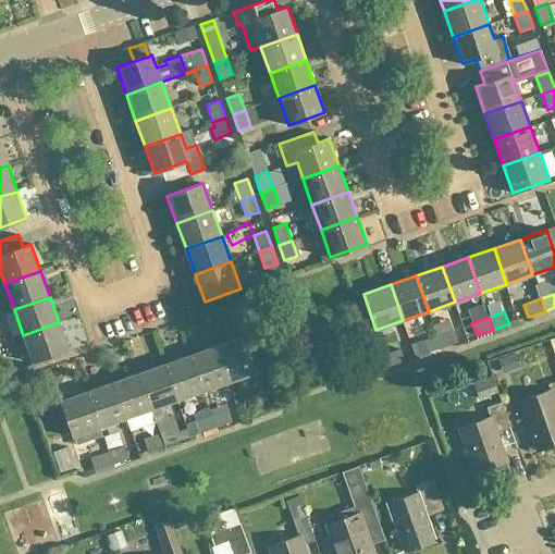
[(59,322),(23,335),(33,362),(69,349),(59,322)]
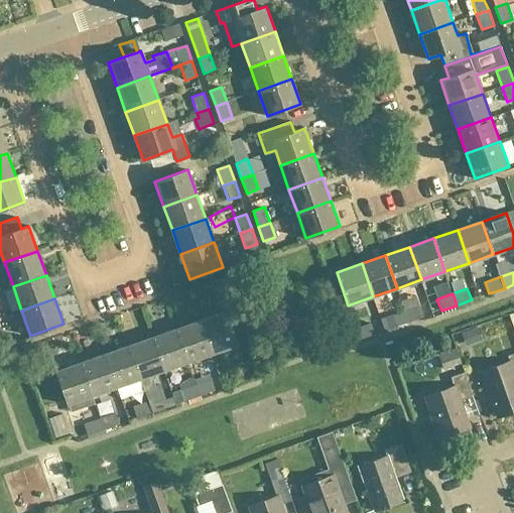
[(419,304),(405,309),(409,323),(424,317),(419,304)]
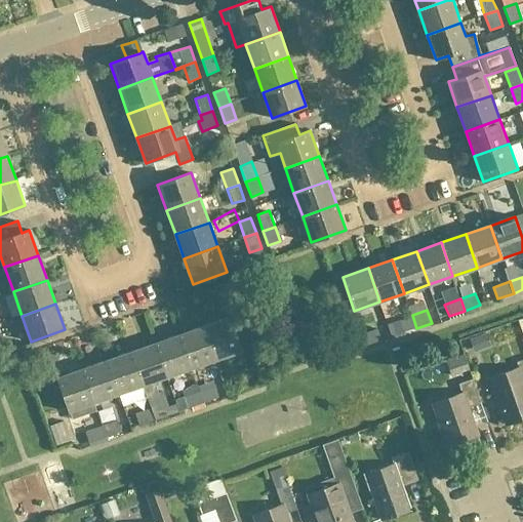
[(416,328),(412,315),(396,321),(400,333),(416,328)]
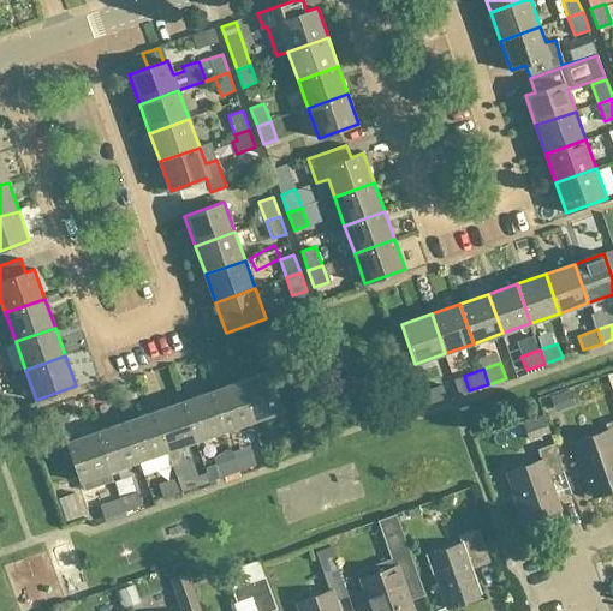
[(269,371),(239,382),(254,421),(284,411),(269,371)]
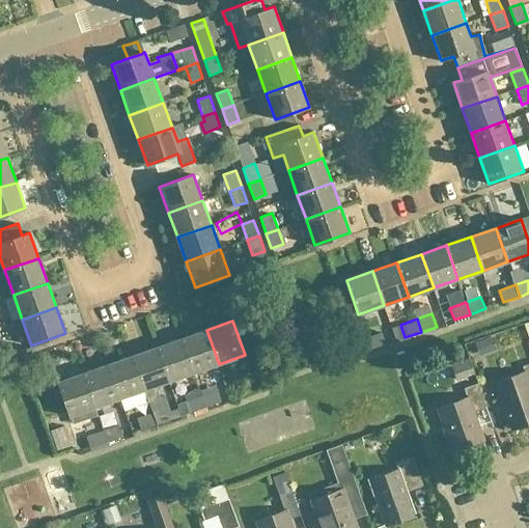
[(219,364),(206,330),(182,338),(194,372),(219,364)]
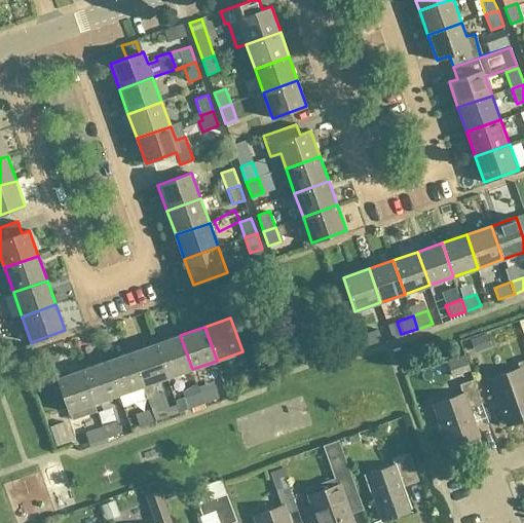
[(378,329),(362,334),(366,346),(382,340),(378,329)]
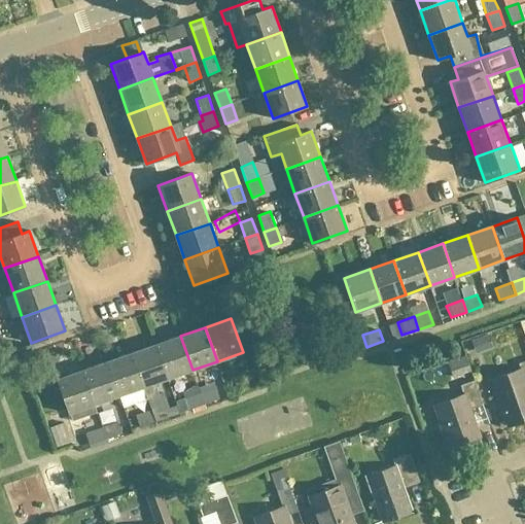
[(494,346),(490,335),(478,339),(482,350),(494,346)]
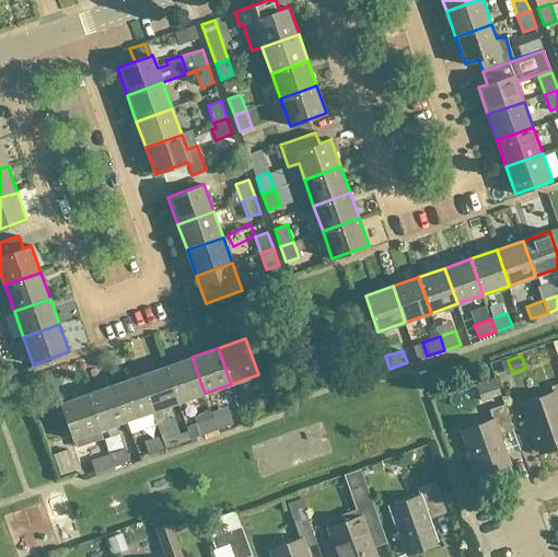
[(205,393),(192,357),(166,366),(179,403),(205,393)]
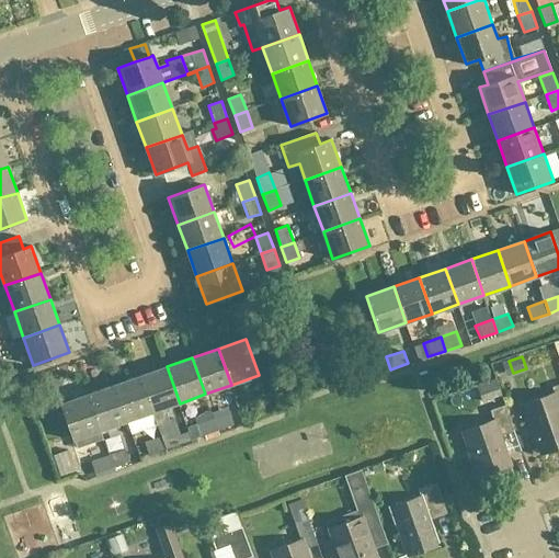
[(167,366),(140,376),(153,412),(180,403),(167,366)]
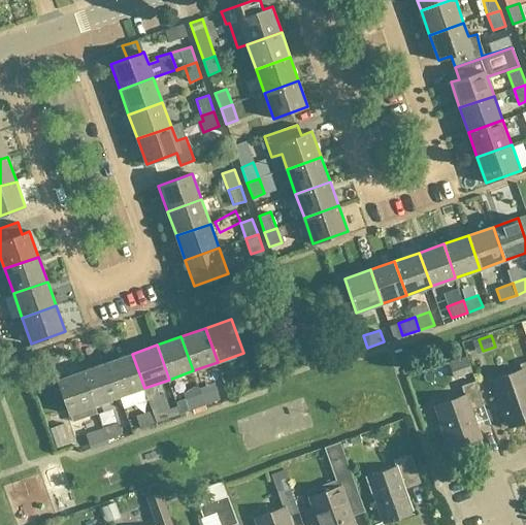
[(277,363),(290,360),(286,346),(274,349),(277,363)]
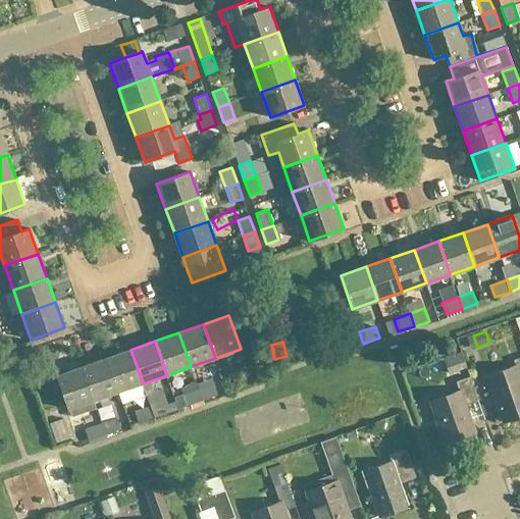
[(131,350),(106,358),(118,393),(143,383),(131,350)]
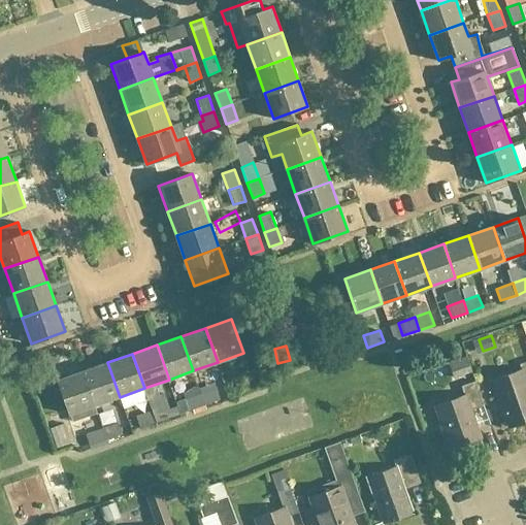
[(120,397),(107,362),(83,371),(95,405),(120,397)]
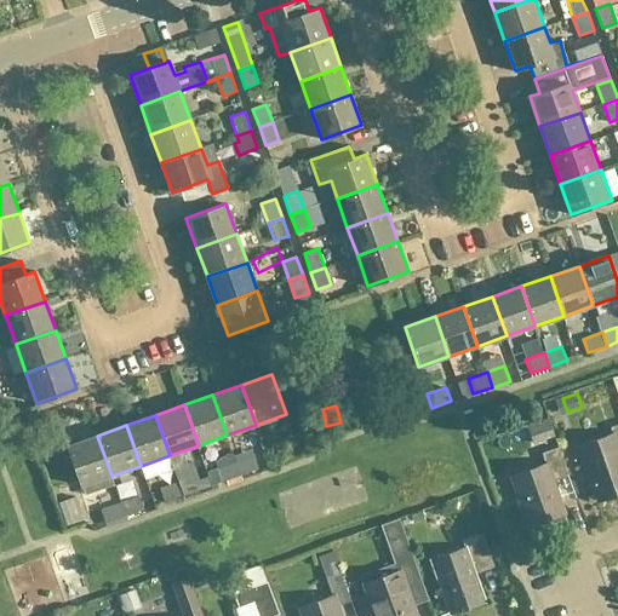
[(614,435),(581,447),(600,501),(617,494),(617,425),(612,427),(614,435)]
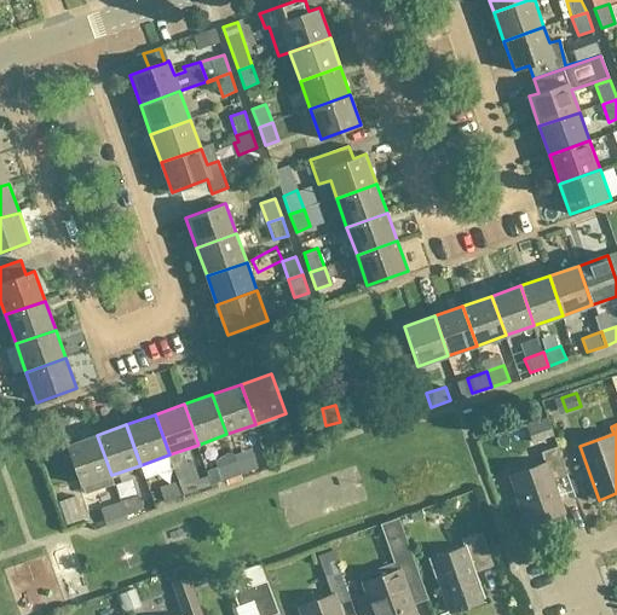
[(111,475),(97,435),(68,446),(82,486),(84,486),(86,494),(115,485),(111,475)]
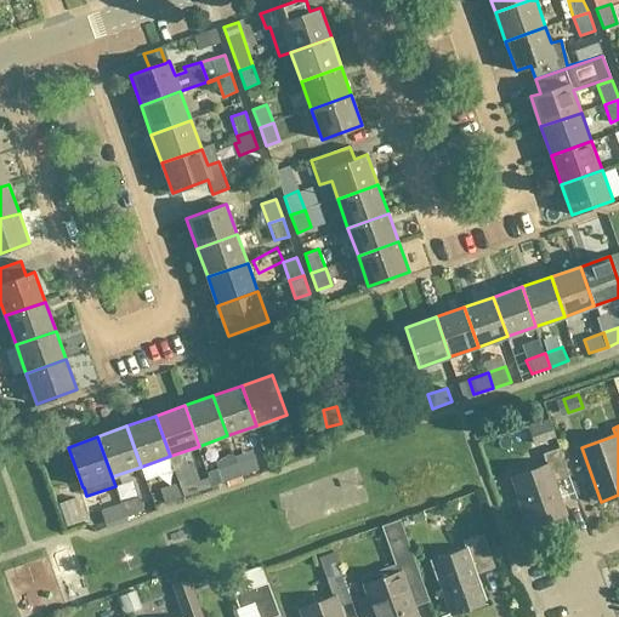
[(295,440),(276,449),(282,462),(300,455),(295,440)]
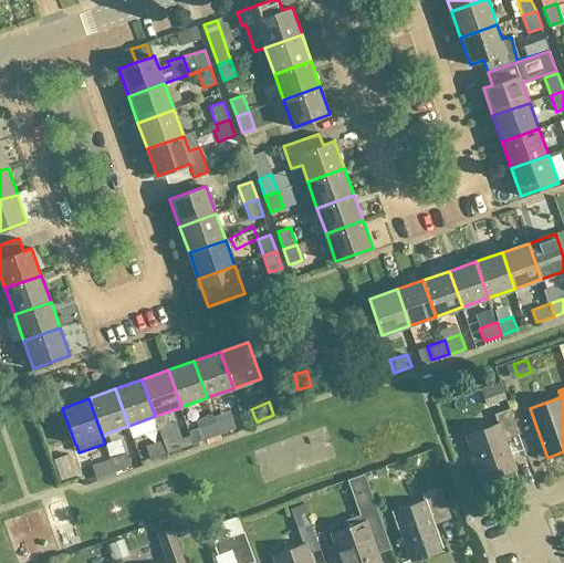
[(500,424),(468,435),(483,480),(515,469),(505,438),(520,434),(511,408),(497,414),(500,424)]
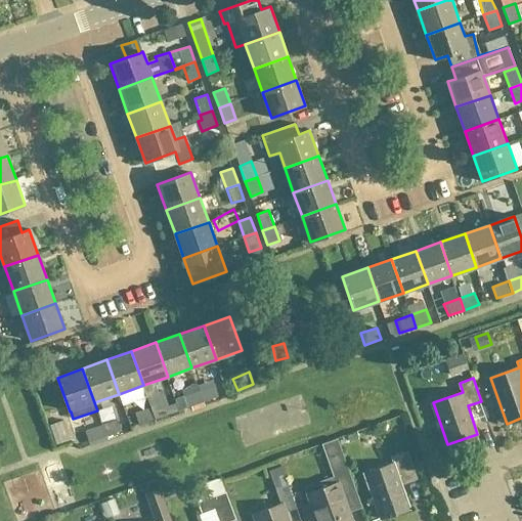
[(200,390),(204,401),(218,396),(214,385),(200,390)]
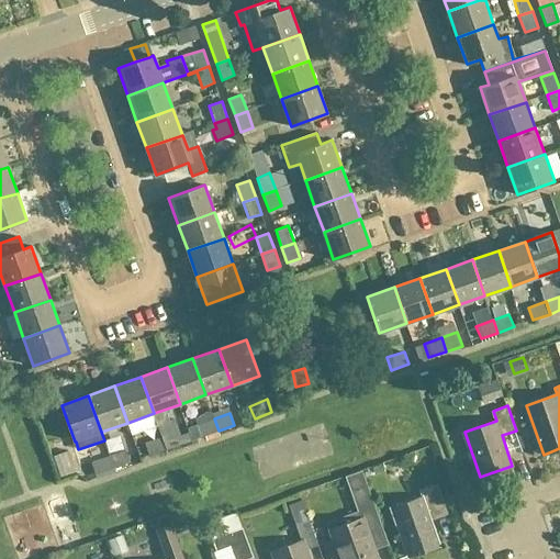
[(219,431),(214,418),(197,424),(201,437),(219,431)]
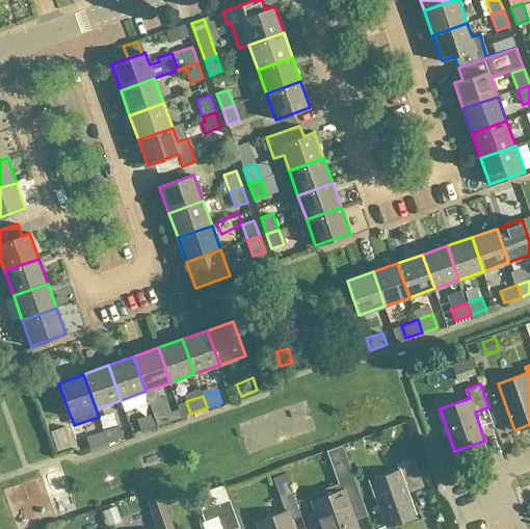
[(157,425),(153,413),(136,419),(140,431),(157,425)]
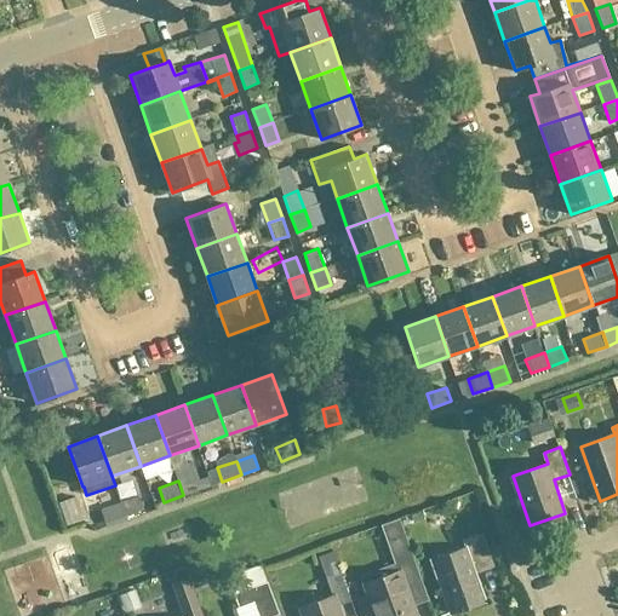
[(81,491),(67,494),(70,519),(86,516),(81,491)]
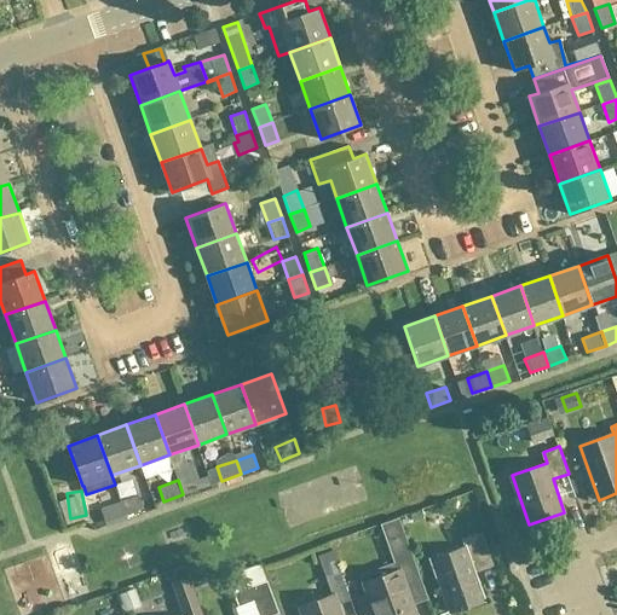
[(121,500),(126,515),(143,509),(138,494),(121,500)]
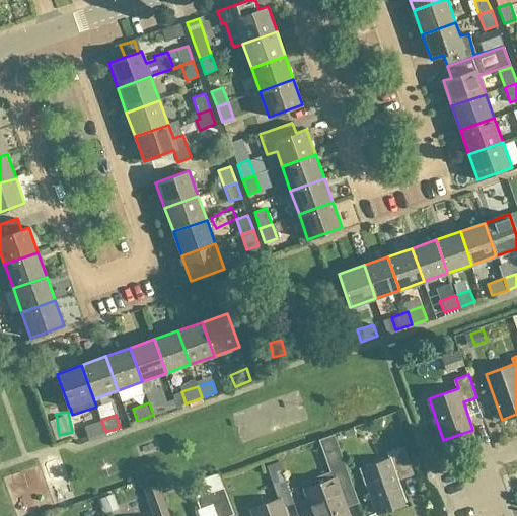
[(105,432),(101,420),(85,426),(89,437),(105,432)]
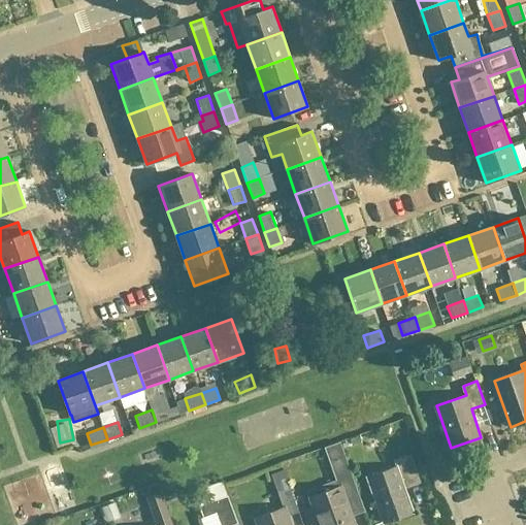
[(335,480),(308,489),(315,505),(301,510),(306,524),(319,524),(321,524),(355,524),(352,516),(365,511),(353,474),(352,476),(339,441),(324,447),(335,480)]
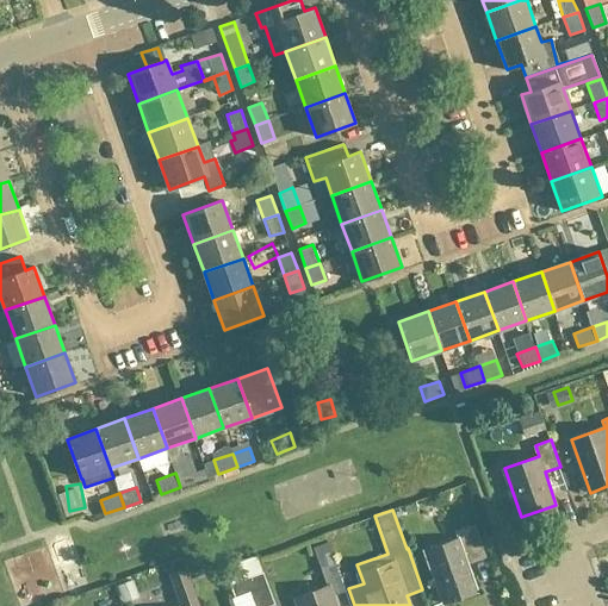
[(459,538),(426,550),(445,604),(478,592),(469,564),(486,557),(476,525),(457,531),(459,538)]
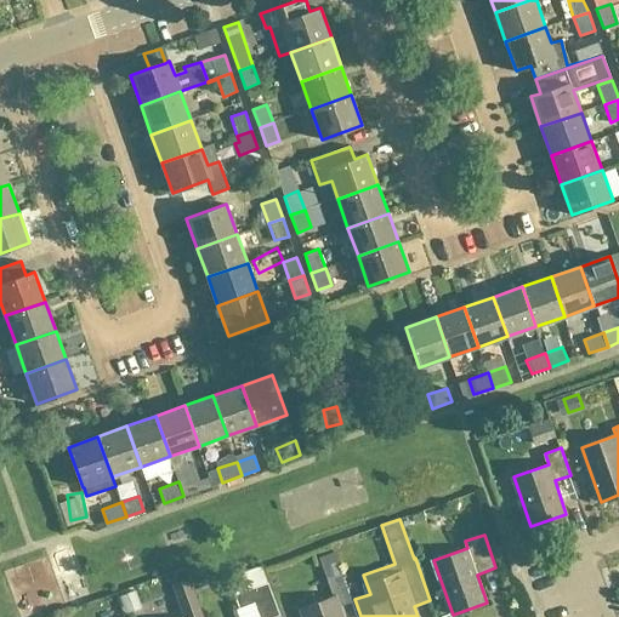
[(321,564),(336,559),(334,552),(318,556),(321,564)]
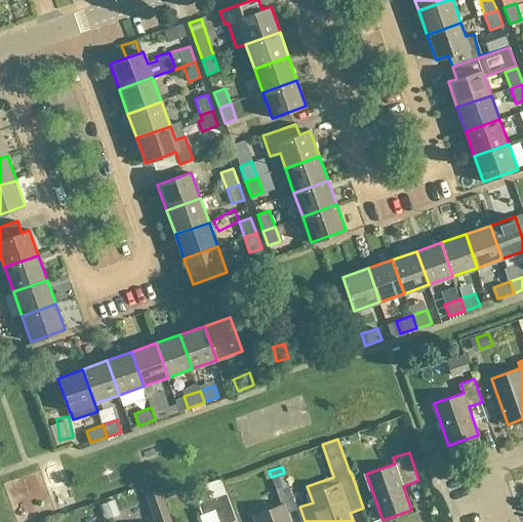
[(276,491),(278,490),(283,505),(254,515),(256,521),(290,521),(287,513),(298,509),(290,486),(289,486),(284,473),(271,477),(276,491)]
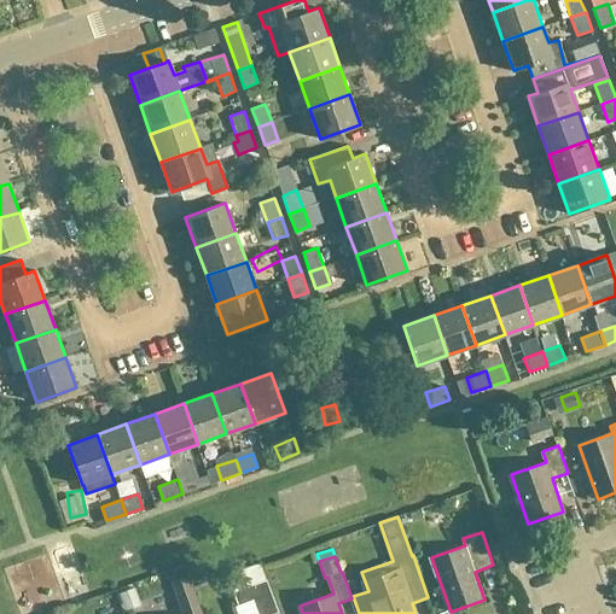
[(233,592),(266,580),(262,568),(228,580),(233,592)]
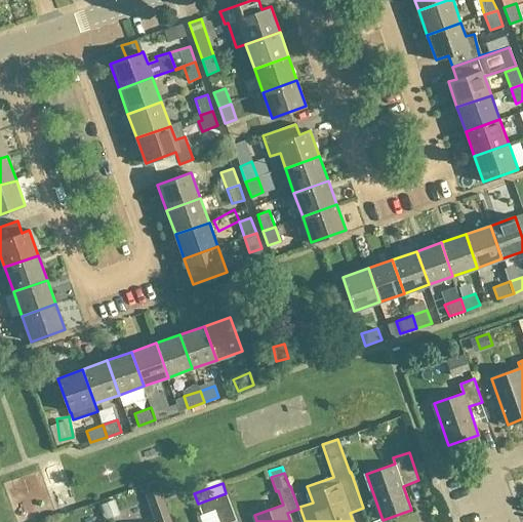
[(156,521),(172,521),(161,490),(148,495),(156,521)]
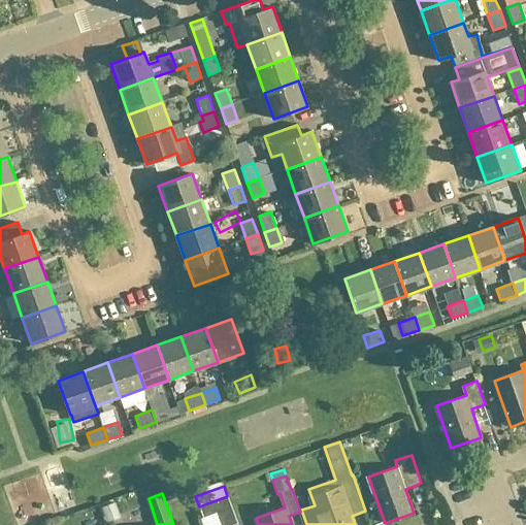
[(227,496),(199,506),(203,517),(216,513),(220,524),(231,524),(237,523),(227,496)]
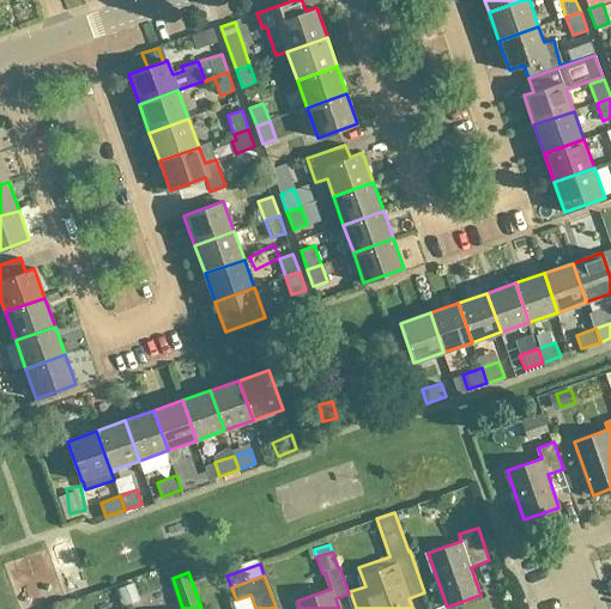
[(140,600),(134,582),(119,588),(125,606),(140,600)]
